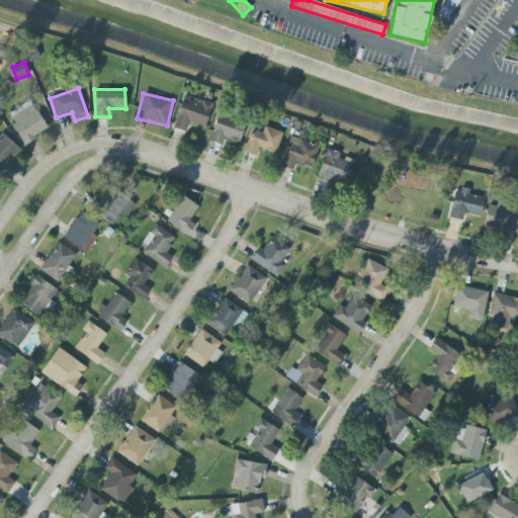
[(173,128),(185,132),(188,122),(204,127),(211,103),(201,100),(200,104),(181,99),(173,128)]
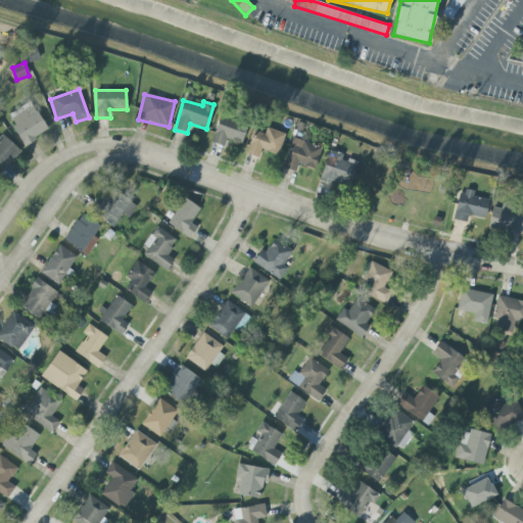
[(22,144),(47,133),(34,106),(9,117),(22,144)]
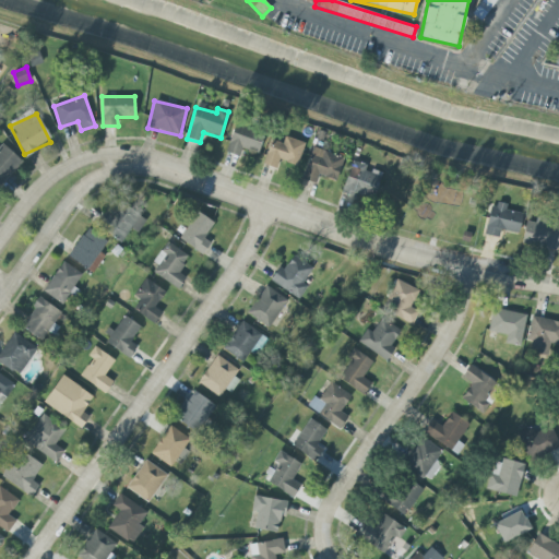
[(264,132),(236,122),(225,152),(240,157),(244,149),(257,154),(264,132)]
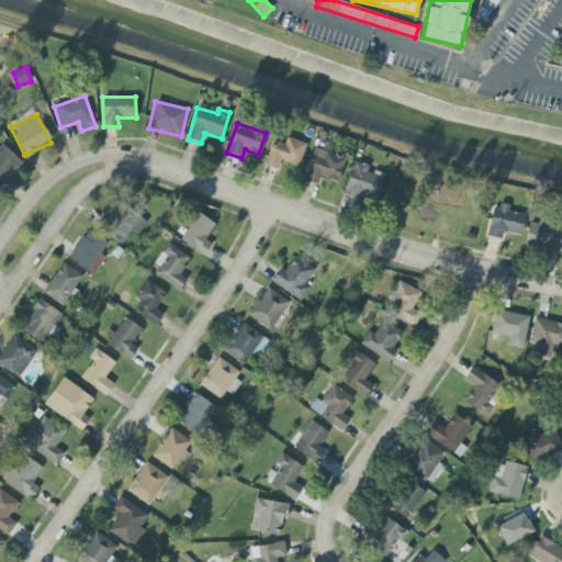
[(306,143),(285,137),(284,144),(271,141),(265,166),(278,170),(281,161),(299,167),(306,143)]
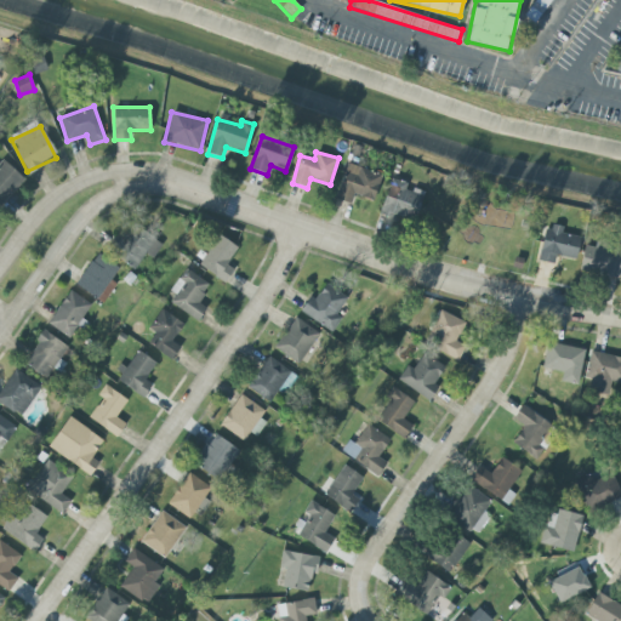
[(0,205),(24,180),(0,158),(0,157),(0,205)]
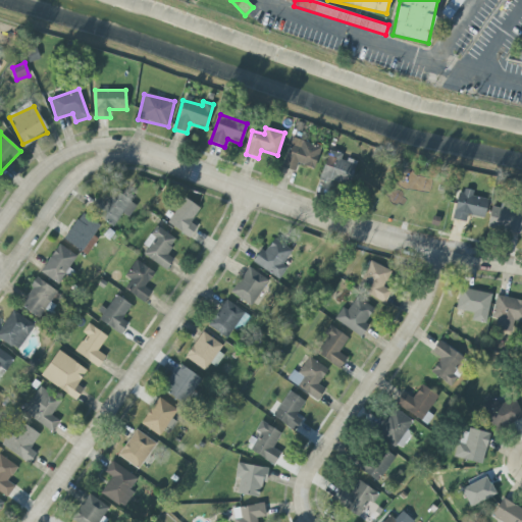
[(321,148),(293,138),(282,167),(295,171),(298,164),(313,169),(321,148)]
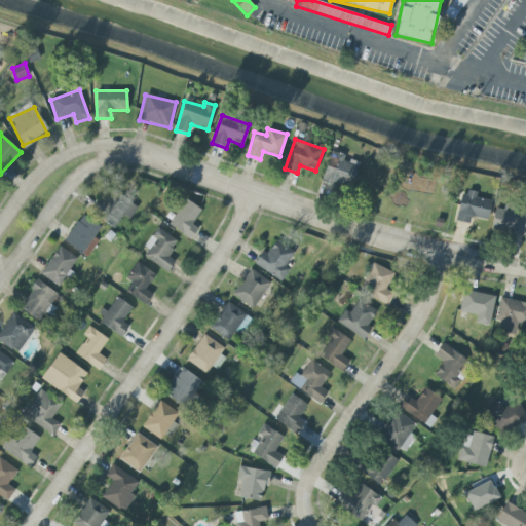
[(359,163),(343,159),(345,155),(330,151),(323,181),(352,188),(359,163)]
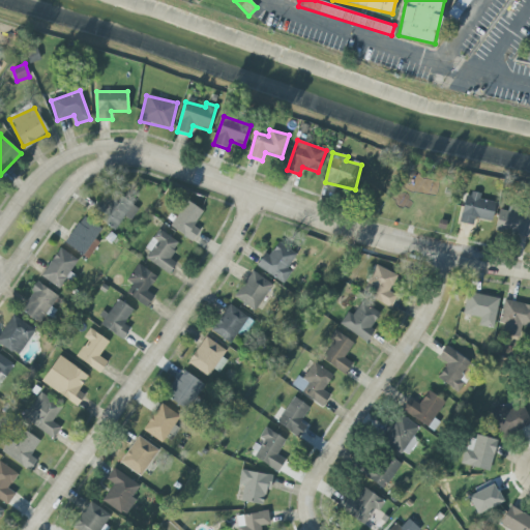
[(114,190),(95,216),(115,230),(124,216),(129,221),(139,208),(114,190)]
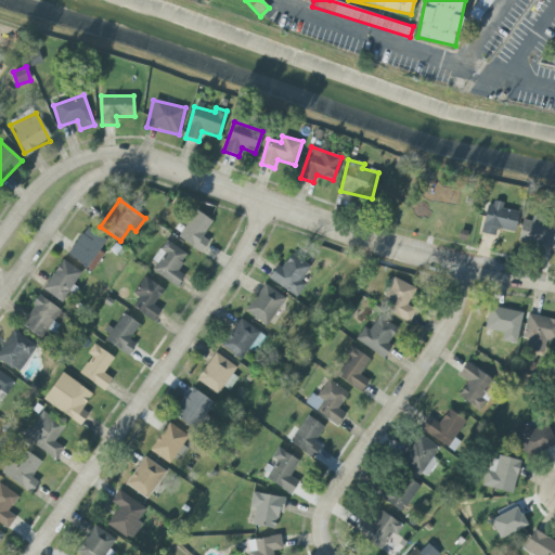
[(502,208),(503,203),(489,199),(481,233),(494,236),(497,228),(514,232),(518,213),(502,208)]
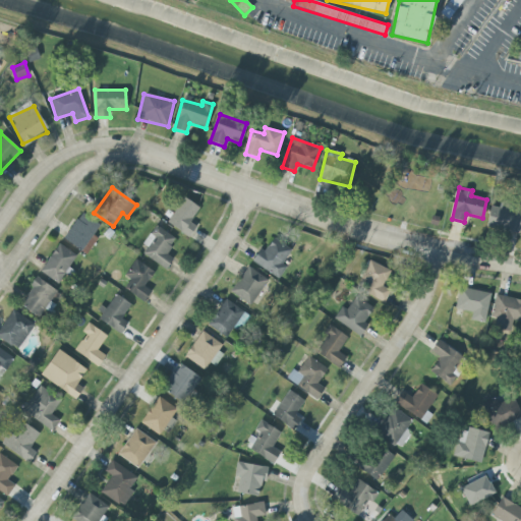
[(196,226),(189,222),(199,208),(184,197),(167,222),(188,237),(196,226)]
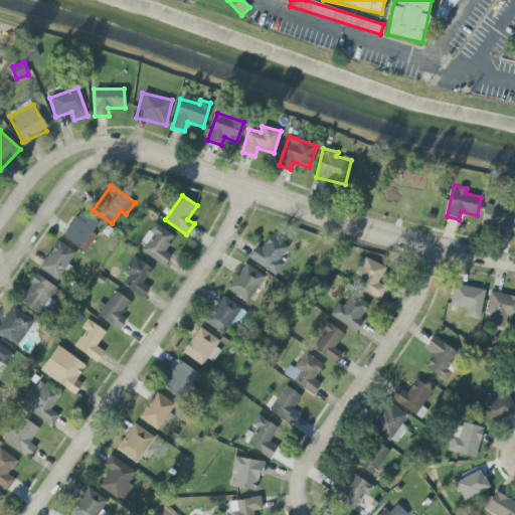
[(514,206),(484,203),(481,225),(514,230),(514,221),(514,206)]
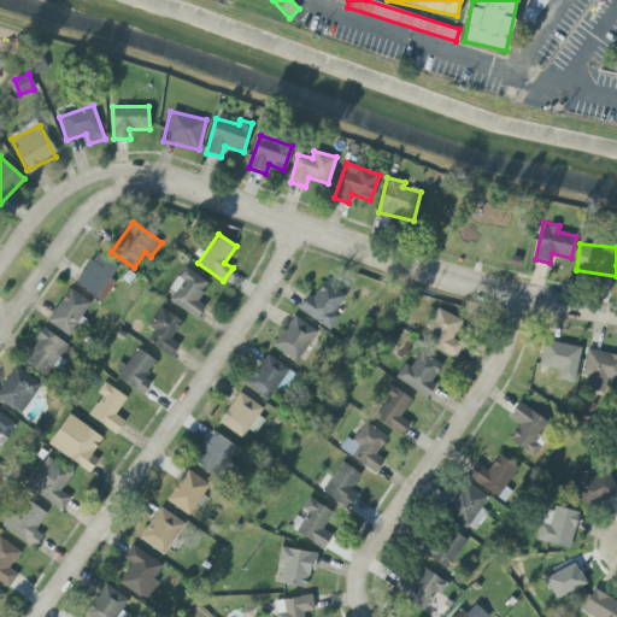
[(104,300),(115,281),(111,278),(118,264),(94,252),(76,285),(104,300)]
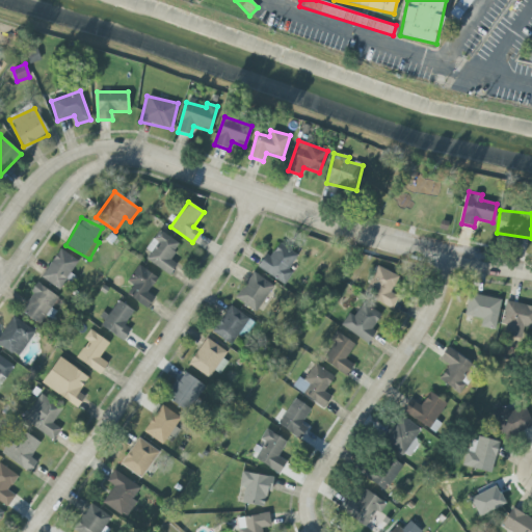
[(169,259),(180,244),(159,230),(145,249),(151,253),(145,260),(169,275),(177,264),(169,259)]
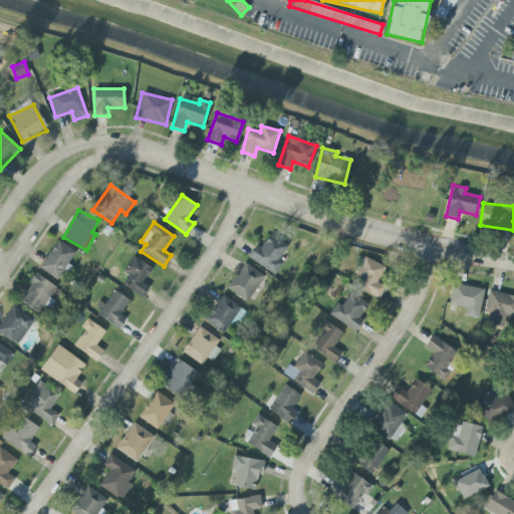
[(256,245),(248,258),(274,275),(283,262),(278,259),(287,246),(269,235),(260,248),(256,245)]
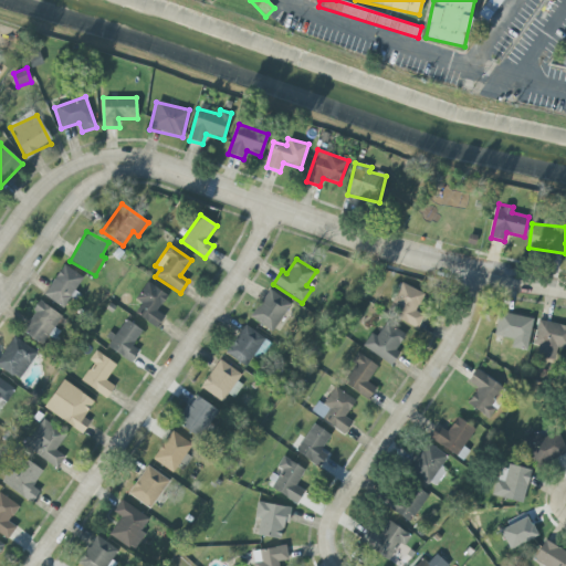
[(83,279),(63,265),(43,295),(64,310),(76,292),(74,291),(83,279)]
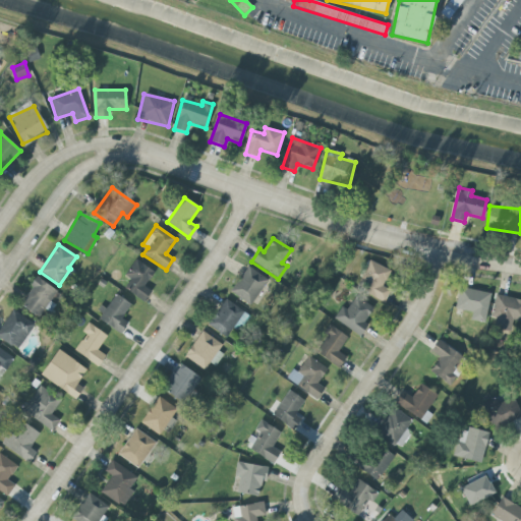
[(124,276),(129,279),(123,289),(145,301),(151,291),(145,287),(154,271),(134,259),(124,276)]
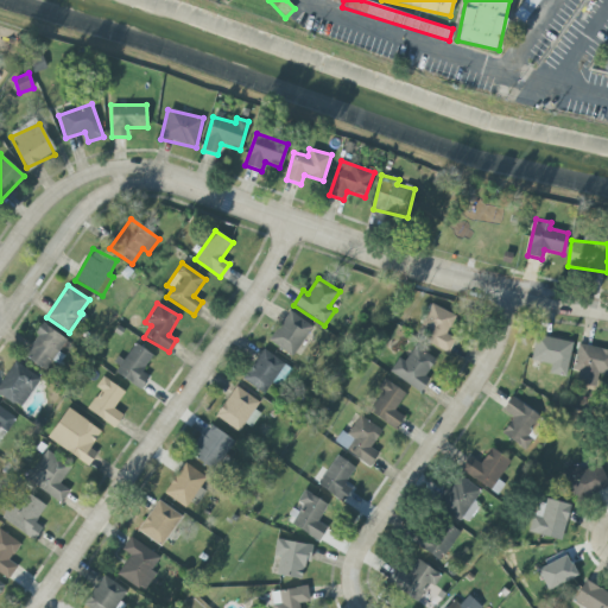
[(455,316),(431,304),(422,325),(432,330),(426,342),(449,353),(456,339),(447,334),(455,316)]
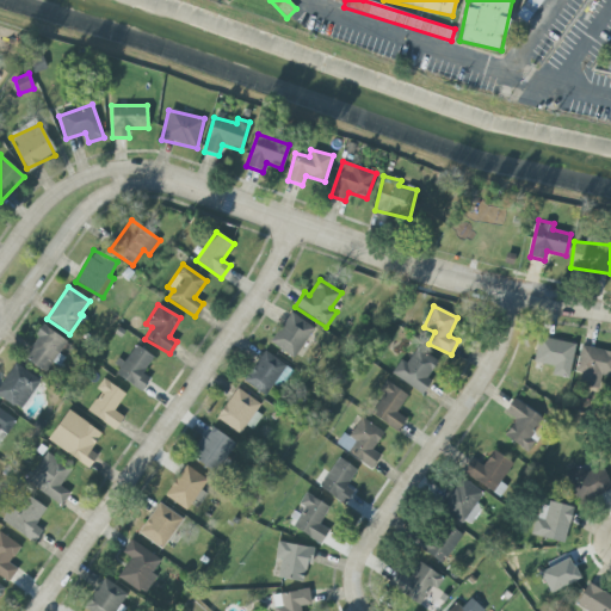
[(295,358),(313,327),(288,313),(270,344),(295,358)]
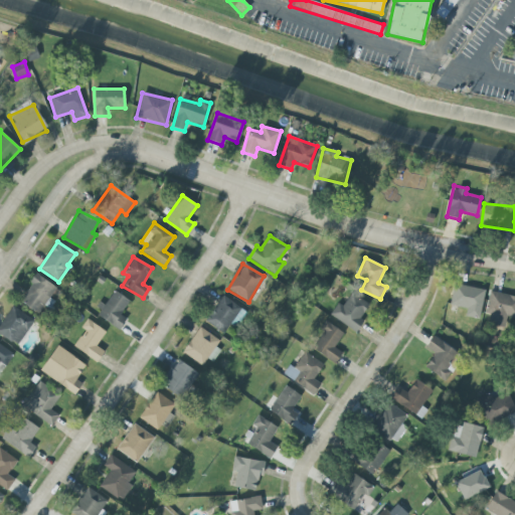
[(37,315),(56,289),(37,275),(18,301),(37,315)]
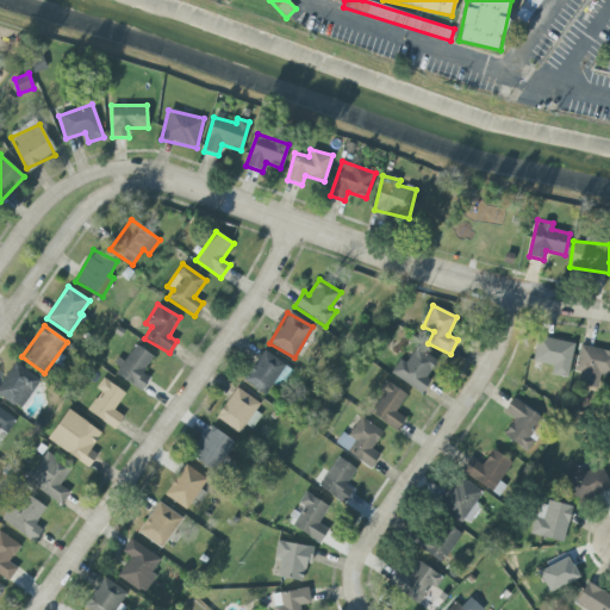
[(551,374),(566,378),(574,344),(537,336),(531,361),(553,366),(551,374)]
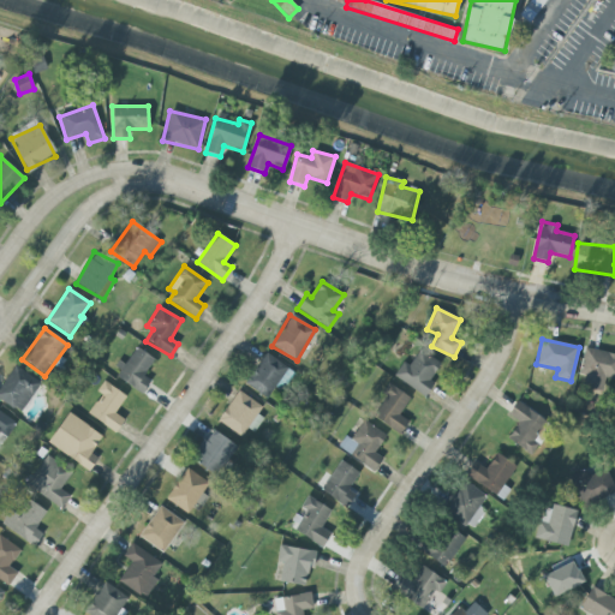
[(154,358),(135,348),(125,366),(121,364),(114,377),(143,394),(150,381),(144,376),(154,358)]
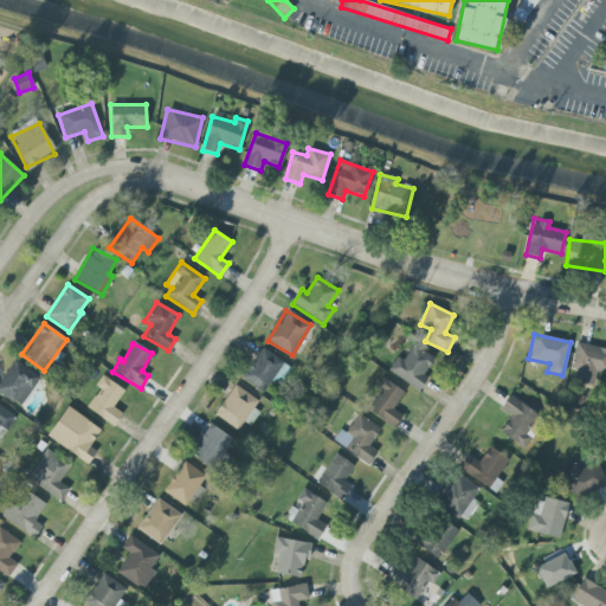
[(605,374),(605,348),(578,343),(571,384),(593,388),(597,374),(605,374)]
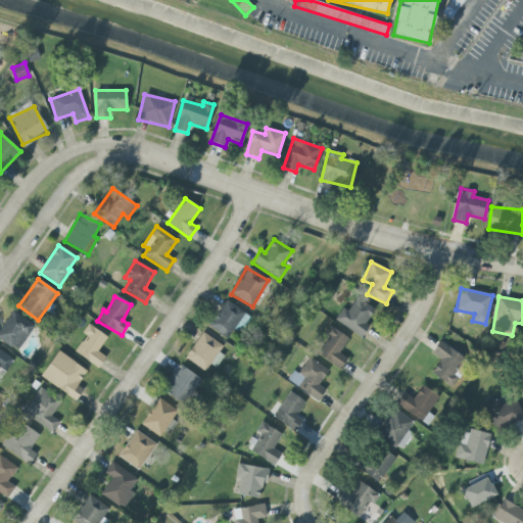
[(342,307),(334,321),(362,337),(369,326),(365,324),(375,308),(357,297),(348,311),(342,307)]
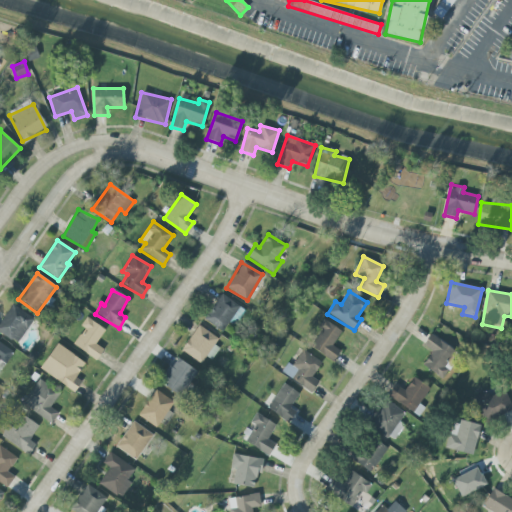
[(204,319),(222,332),(240,307),(222,294),(204,319)]
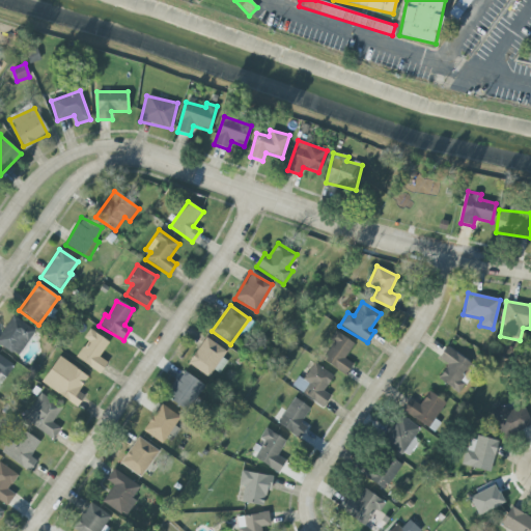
[(0,345),(18,357),(34,331),(11,315),(0,333),(0,345)]
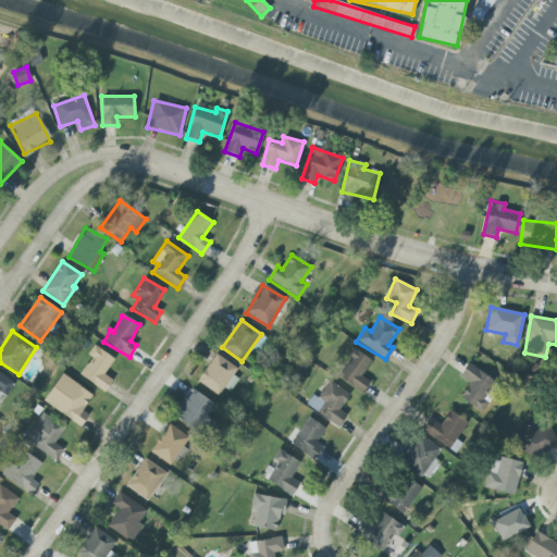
[(103,374),(114,359),(94,345),(87,355),(91,357),(79,375),(104,392),(113,381),(103,374)]
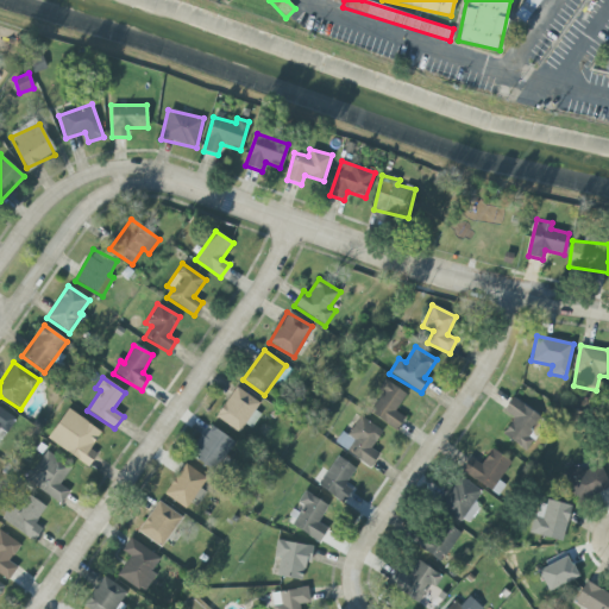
[(395,410),(406,395),(384,380),(377,389),(383,394),(370,412),(395,431),(405,418),(395,410)]
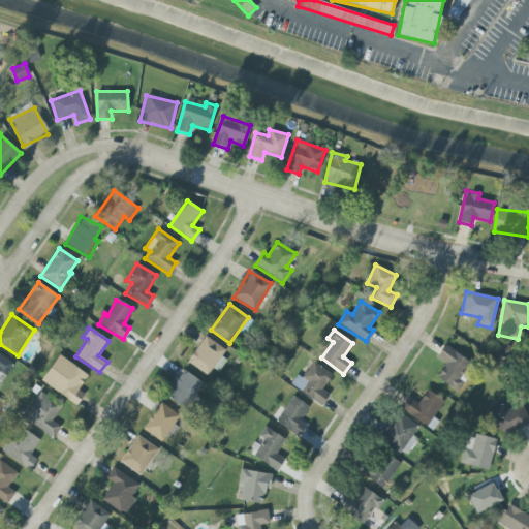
[(213,368),(216,371),(228,352),(205,336),(187,362),(208,376),(213,368)]
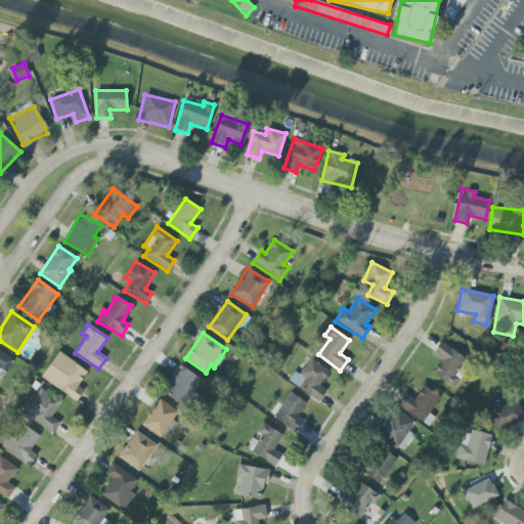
[(432,374),(452,388),(459,379),(454,376),(466,360),(440,342),(432,354),(441,360),(432,374)]
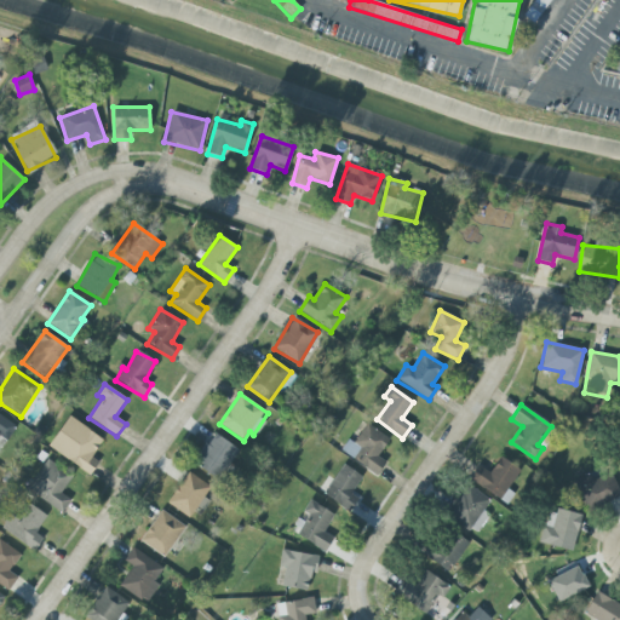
[(0,437),(6,441),(16,426),(0,415),(0,437)]
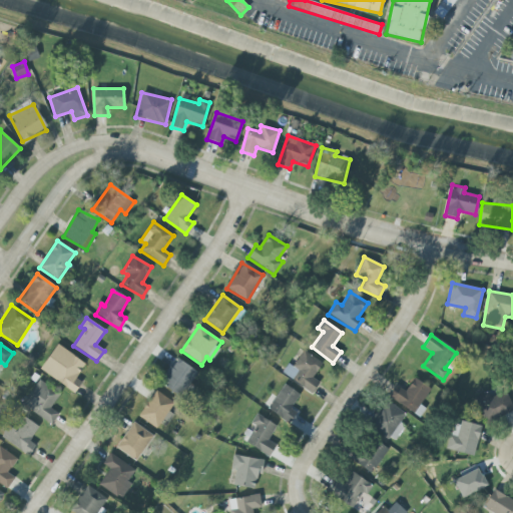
[(85,364),(56,345),(39,369),(74,393),(82,383),(75,378),(85,364)]
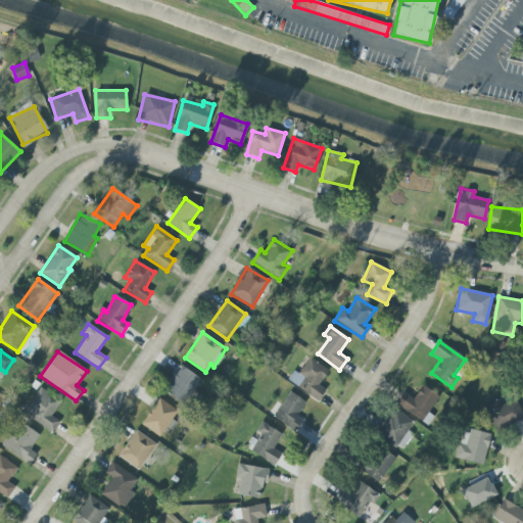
[(328,371),(310,358),(297,374),(293,371),(287,380),(318,401),(326,390),(319,385),(328,371)]
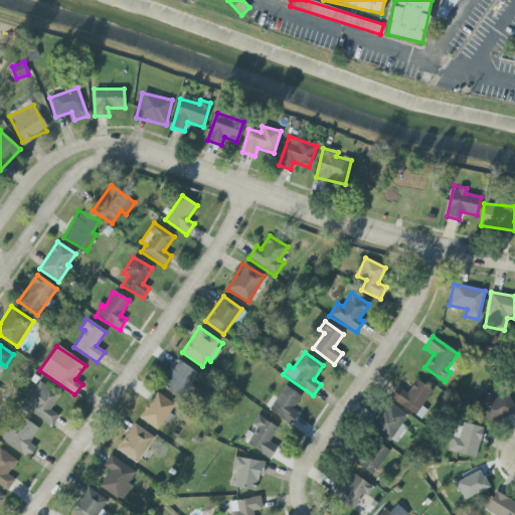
[(198,373),(176,360),(160,385),(183,399),(198,373)]
